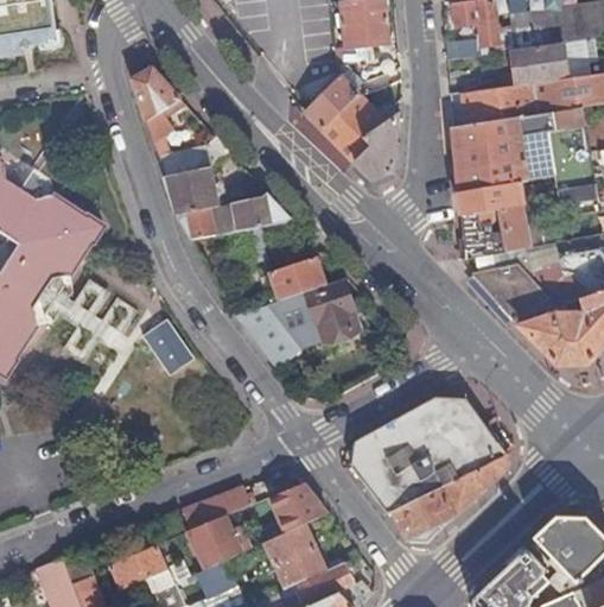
[(0,57),(19,54),(18,46),(53,40),(46,0),(0,0),(0,57)]
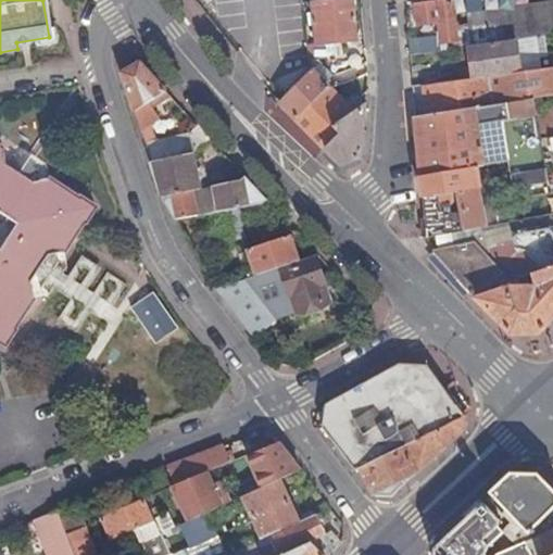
[(355,39),(350,0),(317,0),(309,1),(313,43),(355,39)]
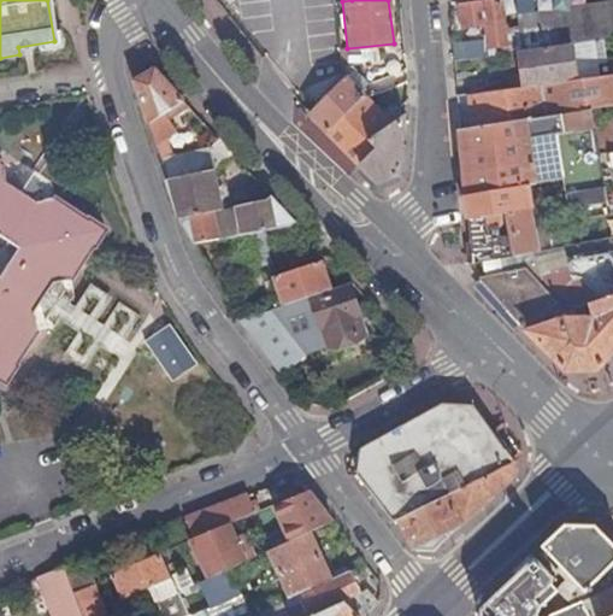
[(460,27),(483,23),(479,0),(457,4),(460,27)]
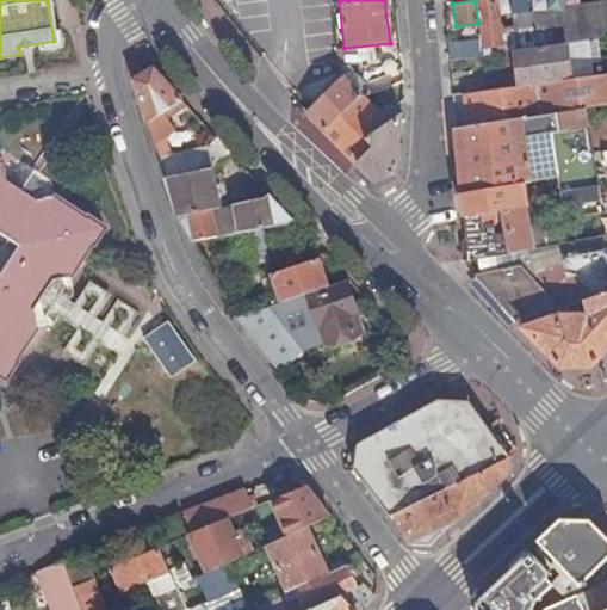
[(475,0),(478,23),(482,48),(507,43),(505,29),(497,29),(491,0),(475,0)]
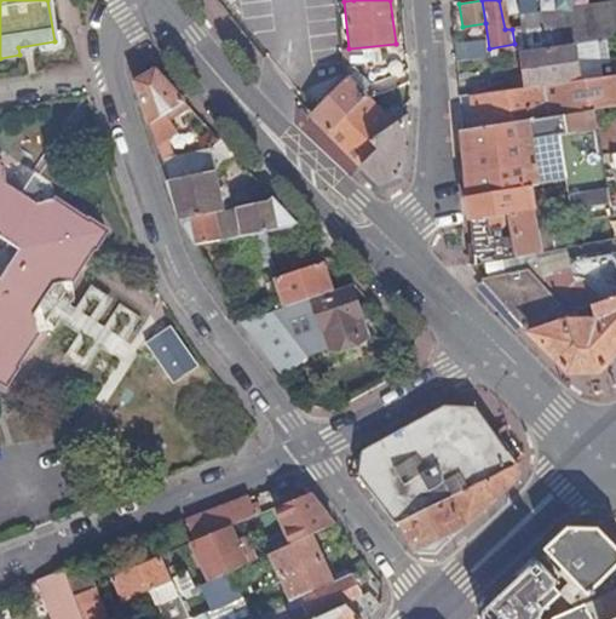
[(615,1),(517,19),(523,51),(592,40),(615,36),(615,1)]
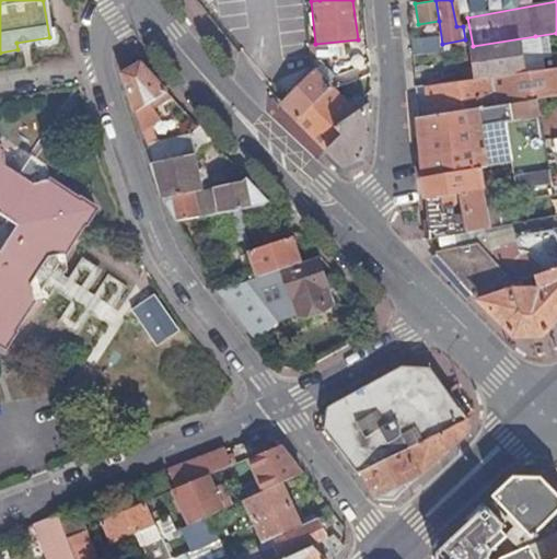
[(473,46),(470,46),(474,79),(538,69),(535,36),(473,46)]
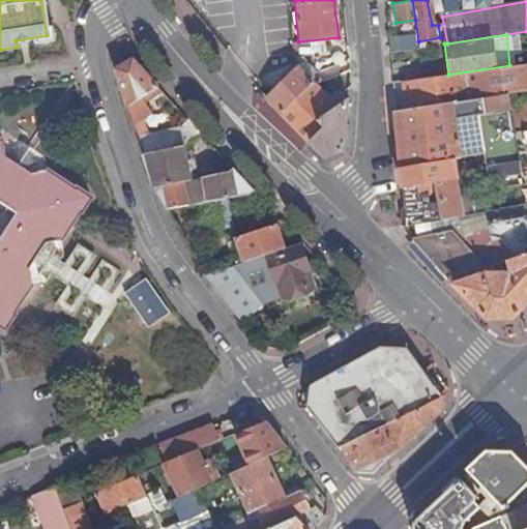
[(412,35),(387,38),(388,52),(414,48),(412,35)]
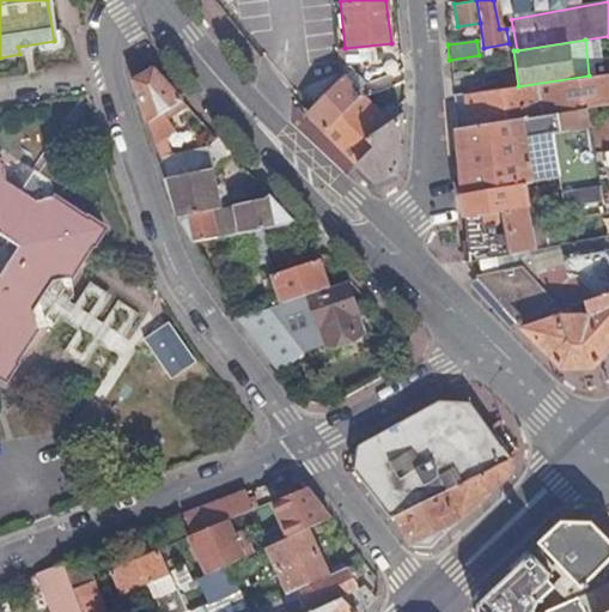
[(209,168),(206,146),(169,153),(164,134),(170,131),(174,128),(162,111),(170,107),(181,101),(152,68),(133,79),(152,141),(157,156),(165,177),(208,168),(209,168)]
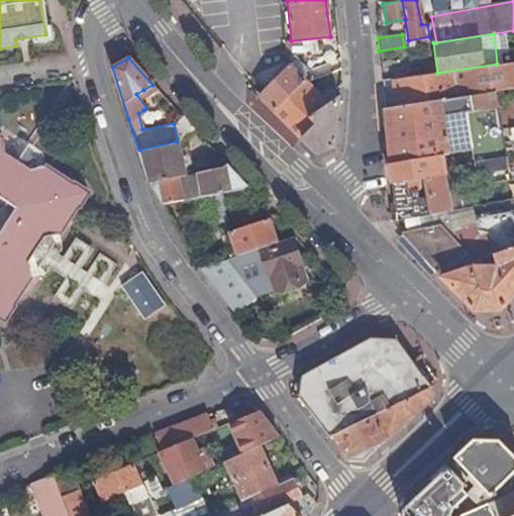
[(391,79),(394,107),(494,91),(513,88),(513,62),(497,64),(437,73),(391,79)]
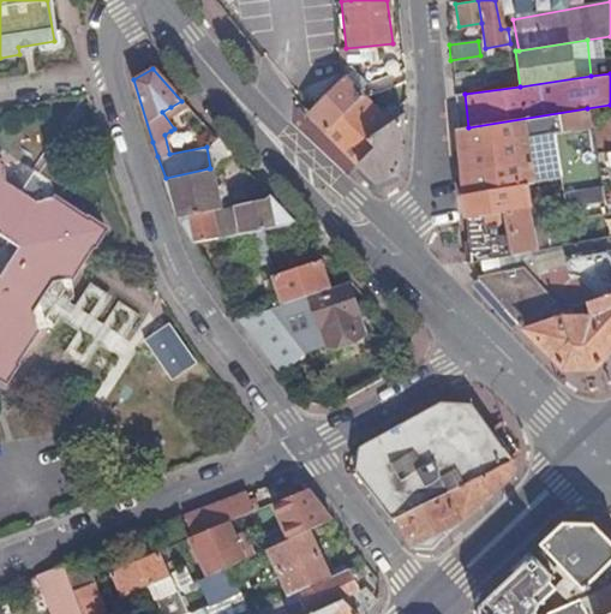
[(342,78),(307,112),(315,120),(324,132),(358,100),(361,96),(342,77),(342,78)]
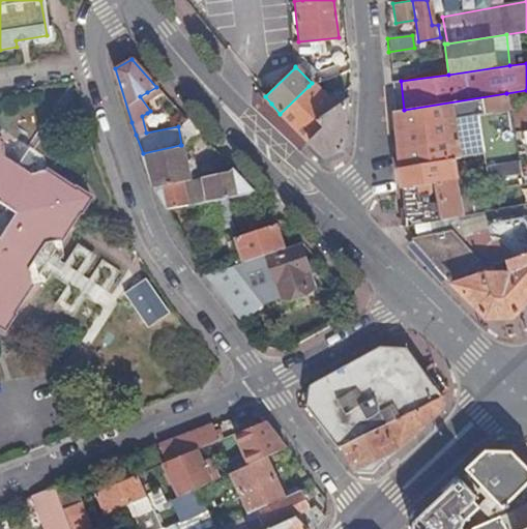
[(281,114),(308,142),(321,129),(315,120),(331,109),(319,96),(309,86),(281,114)]
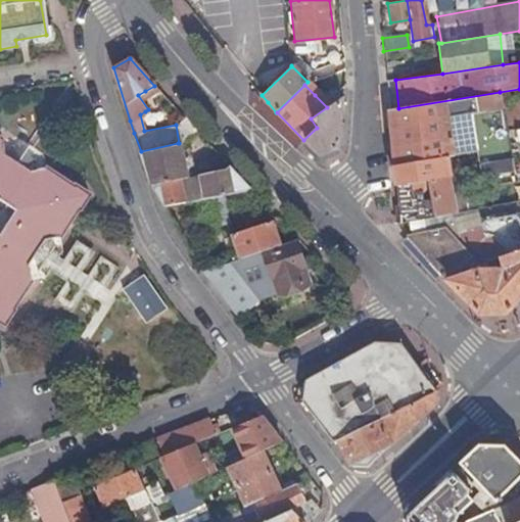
[(145,91),(176,125),(179,143),(181,143),(194,130),(154,86),(145,91)]
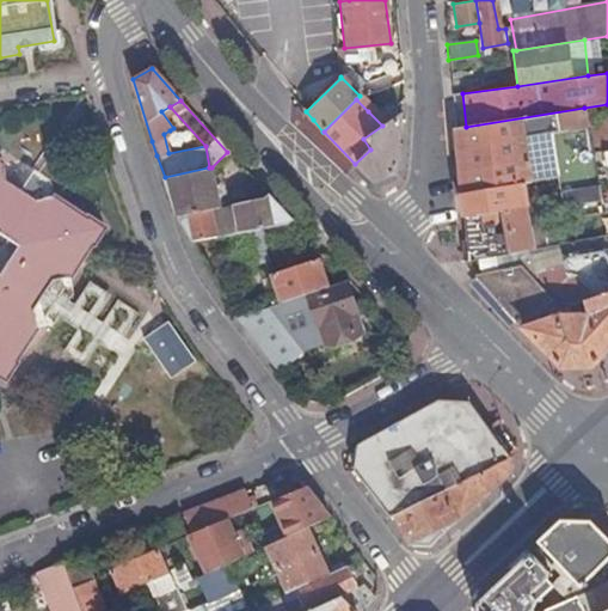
[(466,127),(454,128),(456,156),(460,193),(508,184),(556,176),(562,206),(599,199),(591,151),(584,108),(466,127)]
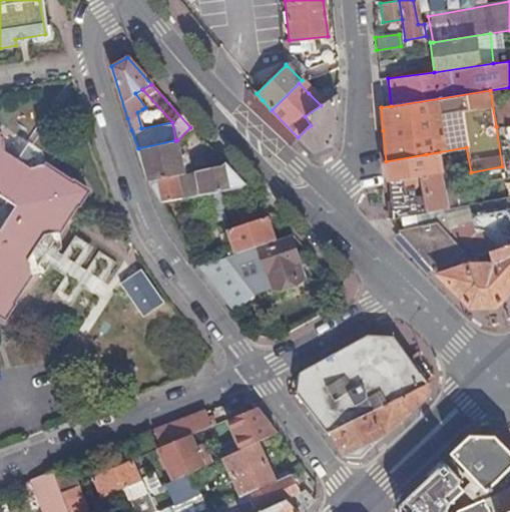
[(494,95),(498,126),(509,123),(509,108),(508,93),(494,95)]
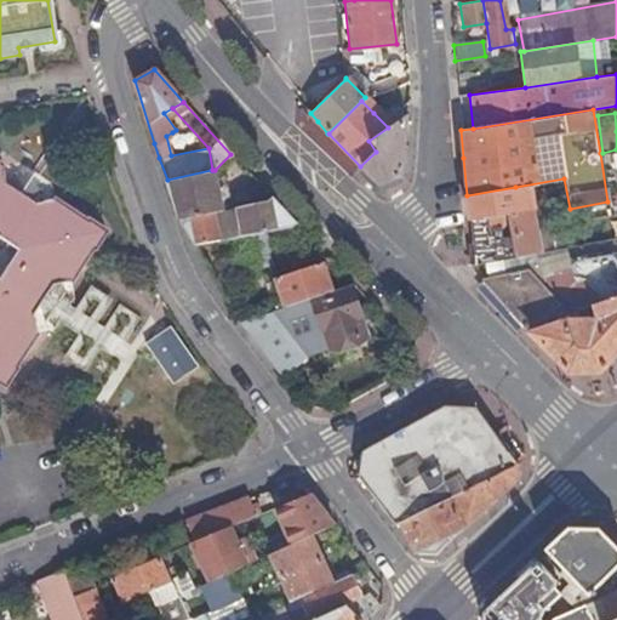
[(376,152),(360,166),(369,175),(377,183),(400,175),(405,117),(395,123),(390,126),(388,128),(369,141),(376,152)]
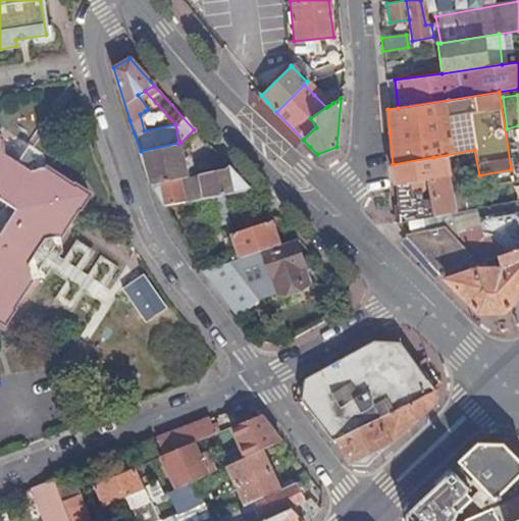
[(518,125),(507,128),(505,128),(511,169),(513,180),(518,179),(518,125)]
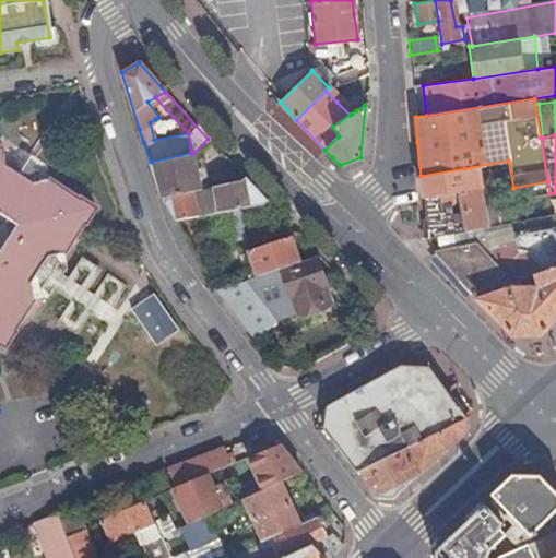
[(0,342),(3,344),(12,331),(10,330),(37,289),(38,289),(57,262),(55,261),(81,221),(83,222),(92,208),(78,198),(78,199),(46,179),(31,182),(2,164),(0,149),(0,342)]
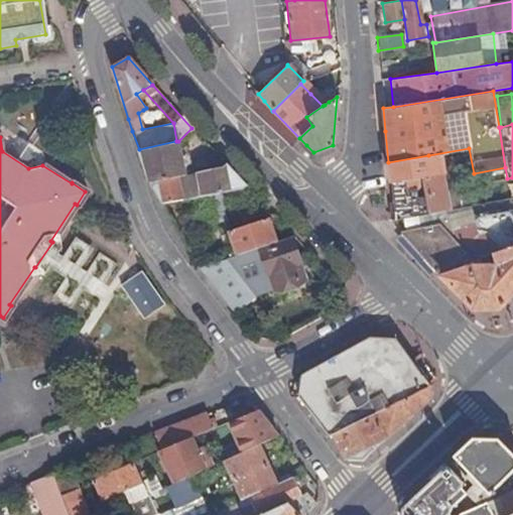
[(175,141),(139,149),(149,181),(176,175),(182,174),(175,141)]
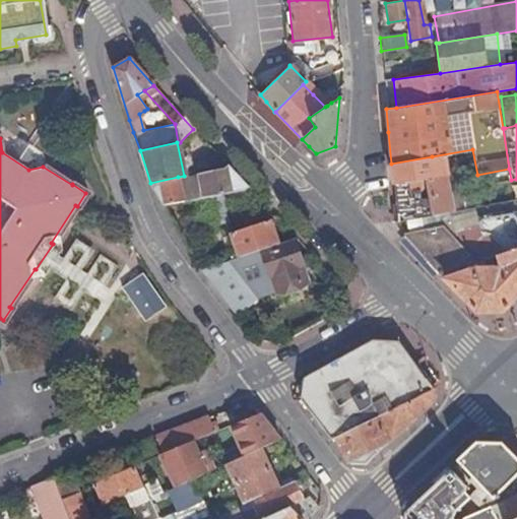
[(390,165),(393,184),(407,181),(426,178),(447,174),(445,165),(433,167),(432,156),(391,164),(390,165)]
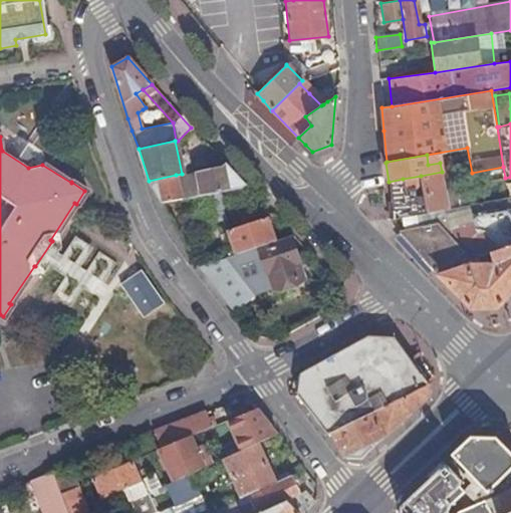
[(221,166),(195,171),(200,195),(218,191),(246,186),(235,174),(225,163),(221,166)]
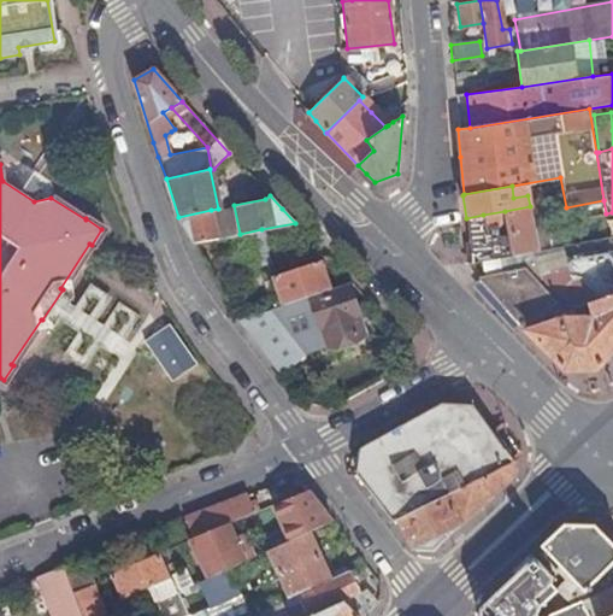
[(211,210),(216,239),(230,235),(240,234),(234,205),(218,209),(211,210)]
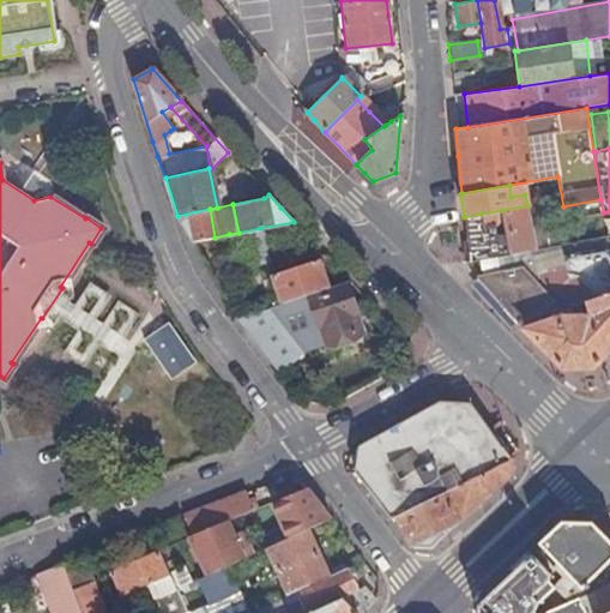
[(502,210),(512,254),(535,250),(531,226),(527,205),(502,210)]
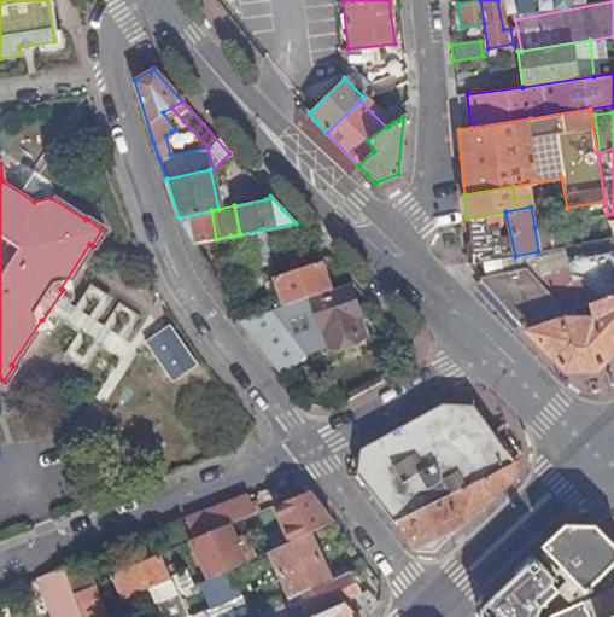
[(211,210),(179,217),(193,243),(216,239),(211,210)]
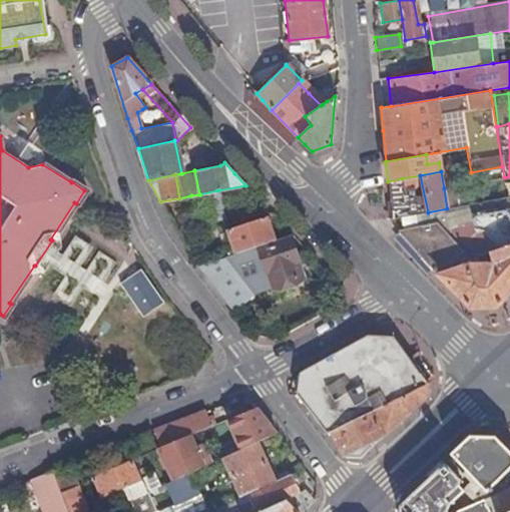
[(402,178),(388,181),(390,198),(392,219),(409,215),(407,193),(404,194),(402,178)]
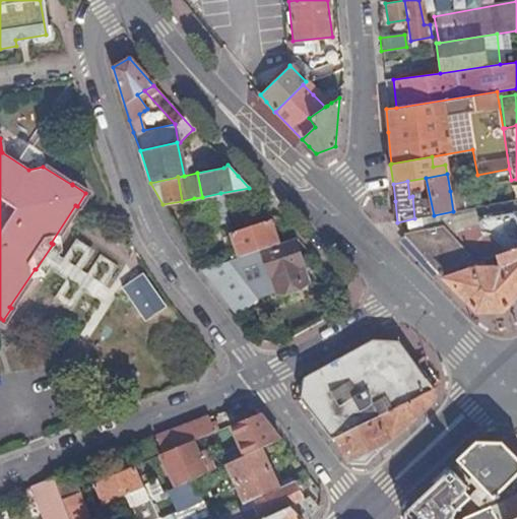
[(462,189),(450,191),(453,211),(466,209),(462,189)]
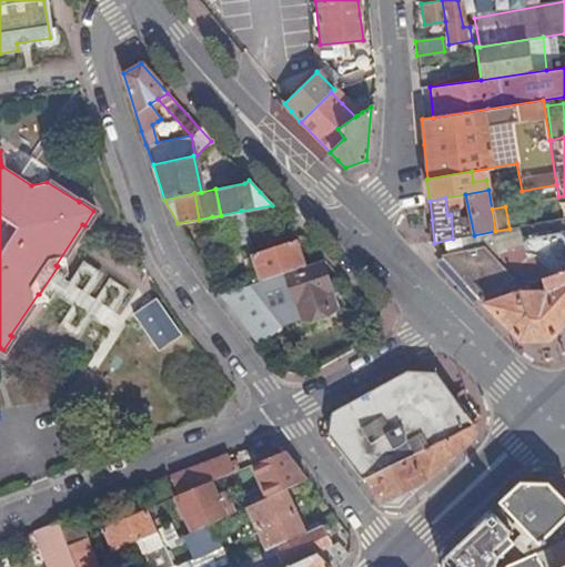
[(221,215),(212,216),(218,247),(246,242),(241,211),(221,215)]
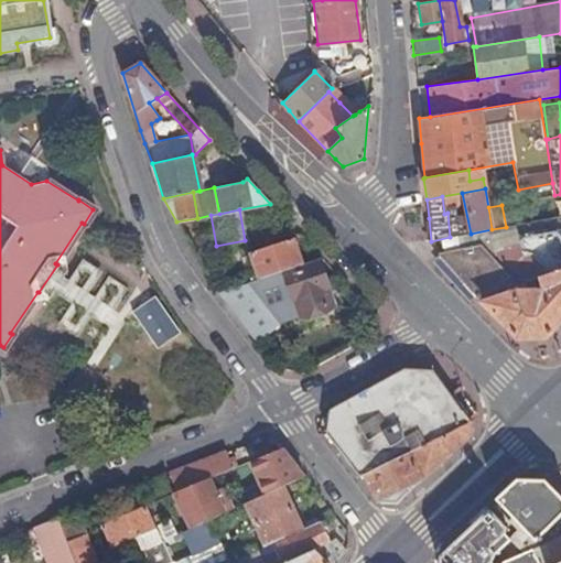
[(500,246),(537,278),(560,269),(560,237),(553,230),(517,240),(516,242),(500,246)]
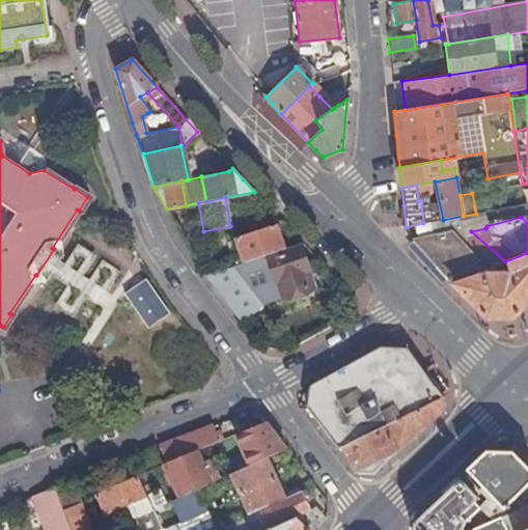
[(234,257),(237,263),(267,254),(282,249),(274,224),(234,236),(241,255),(234,257)]
